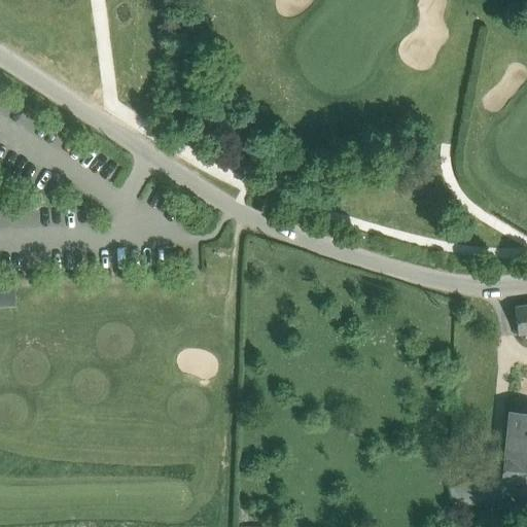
[(0,281),(0,289),(14,289),(14,281),(0,281)]
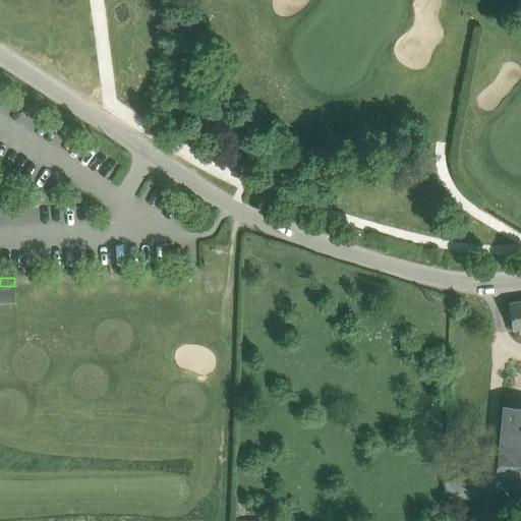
[(0,286),(0,302),(15,302),(14,286),(0,286)]
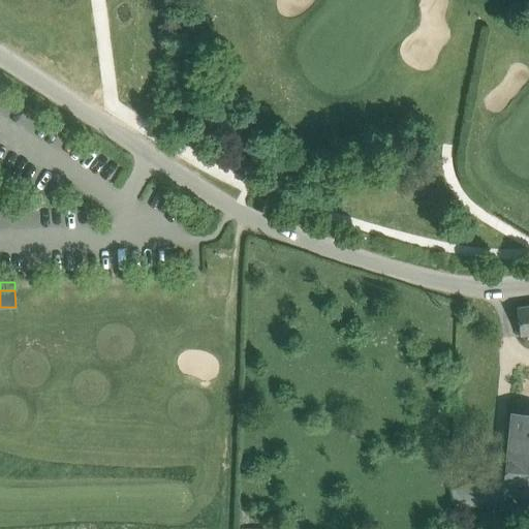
[(520,336),(528,335),(528,306),(516,309),(520,336)]
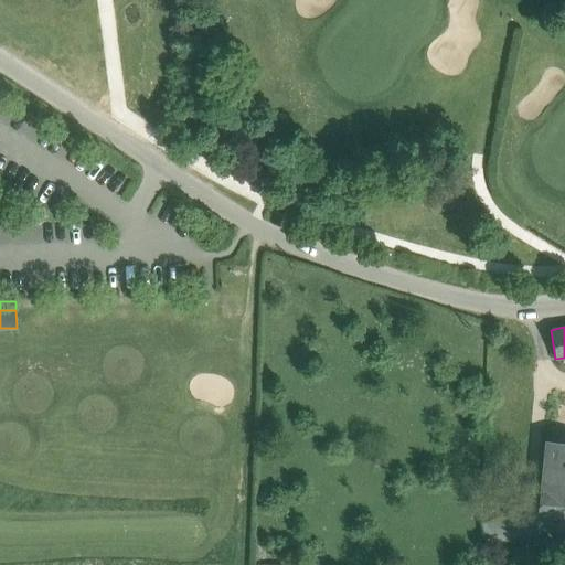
[(564,444),(546,443),(542,491),(541,491),(539,512),(564,513),(564,444)]
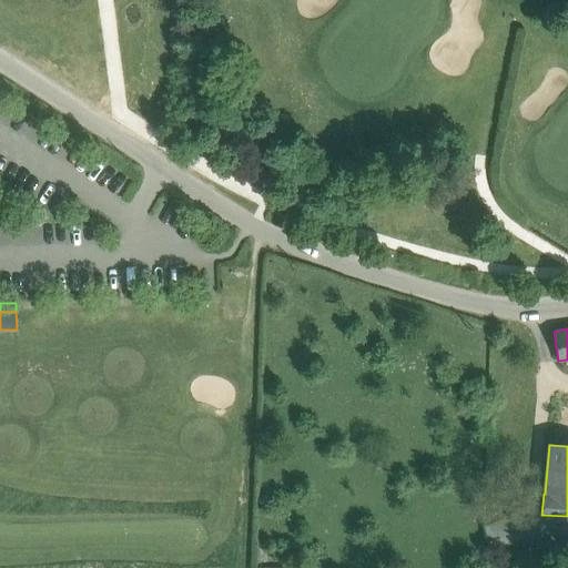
[(567,516),(541,515),(535,514),(534,513),(484,527),(489,544),(497,541),(497,543),(538,530),(541,533),(567,535),(567,516)]
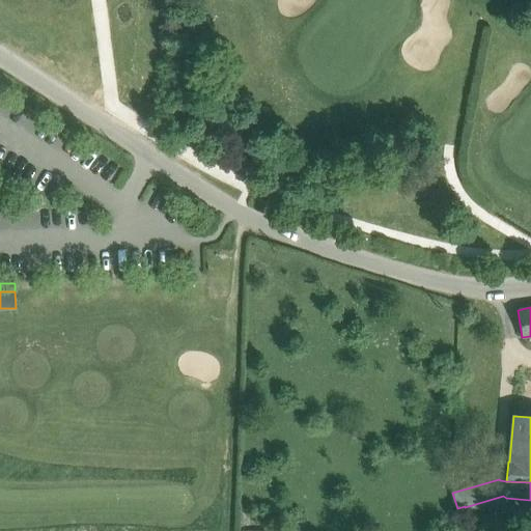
All buildings are outlined.
